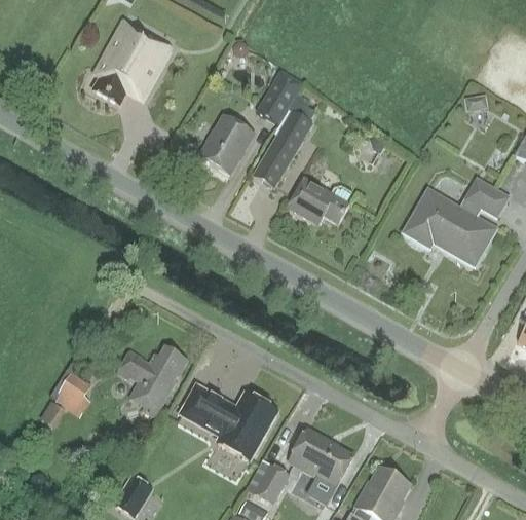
[(91,88),(118,104),(125,90),(140,99),(170,46),(122,21),(94,73),(99,76),(91,88)]
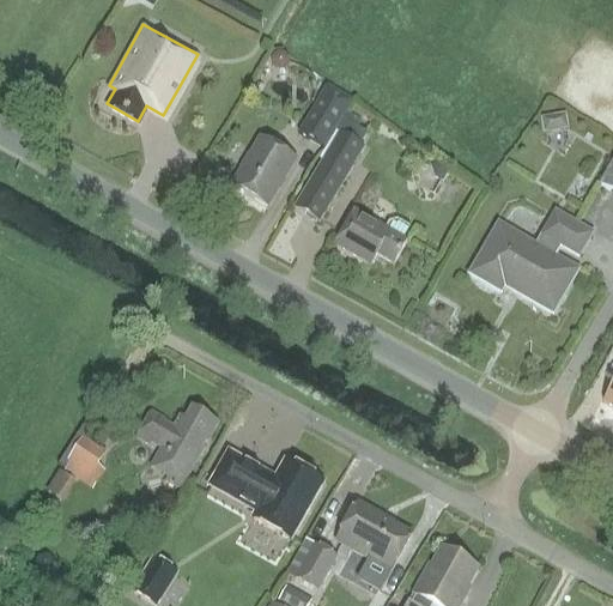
[(327,80),(297,128),(322,144),(352,96),(327,80)]
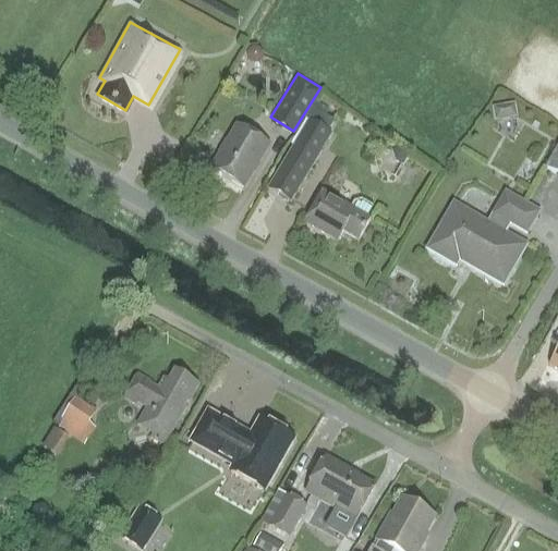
[(496,115),(517,112),(513,99),(494,102),(496,115)]
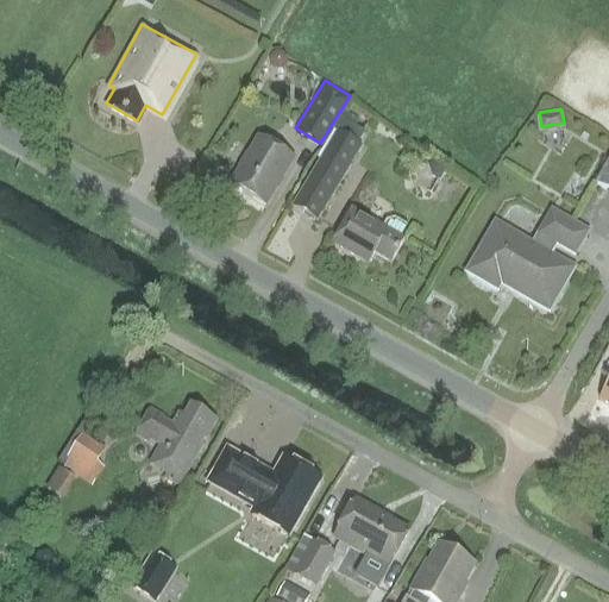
[(316,217),(363,142),(337,126),(292,201),(316,217)]
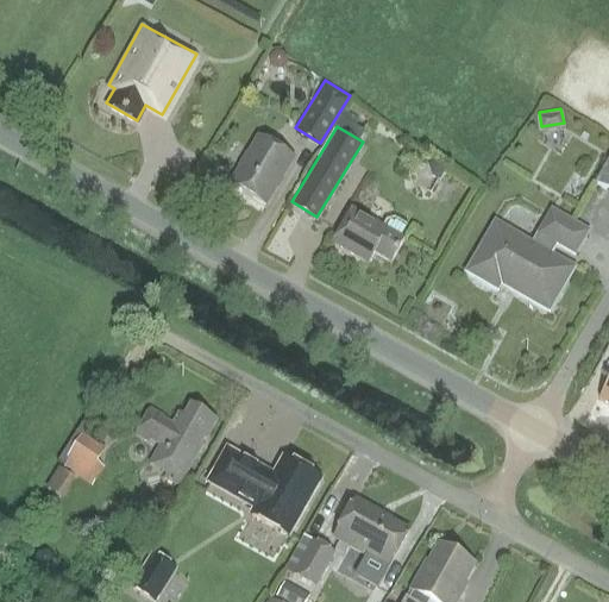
[(264,200),(293,152),(258,132),(230,180),(264,200)]
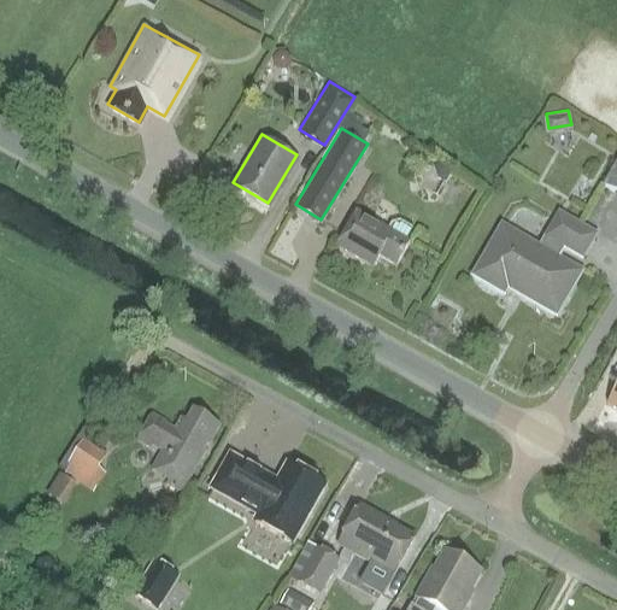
[(616,153),(601,181),(616,189),(616,153)]
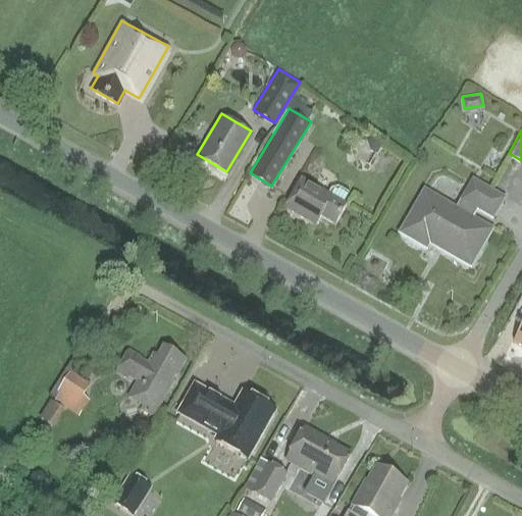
[(335,221),(347,201),(302,175),(284,205),(315,222),(320,213),(335,221)]
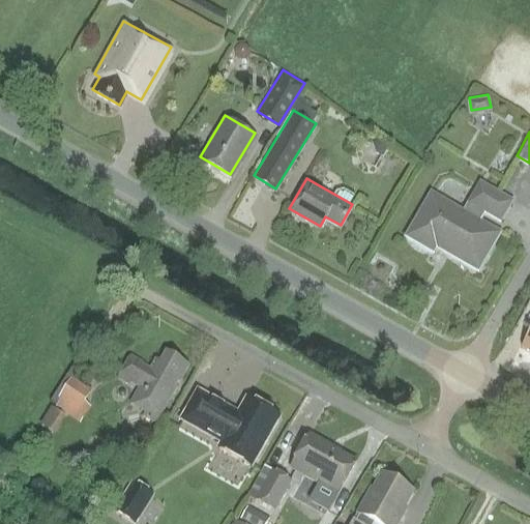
[(464,209),(432,191),(407,233),(433,248),(436,242),(478,266),(499,232),(478,220),(484,209),(501,219),(512,199),(481,180),(464,209)]
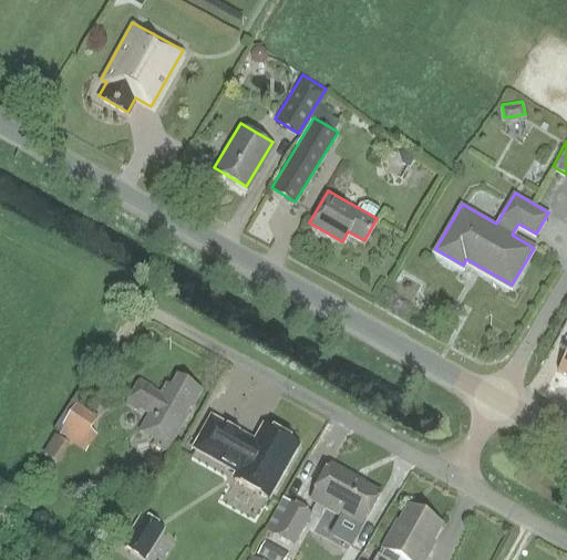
[(171,445),(203,387),(177,373),(172,383),(166,380),(160,391),(150,385),(151,383),(138,376),(125,401),(137,407),(138,405),(148,411),(140,427),(156,436),(154,439),(166,446),(168,443),(171,445)]
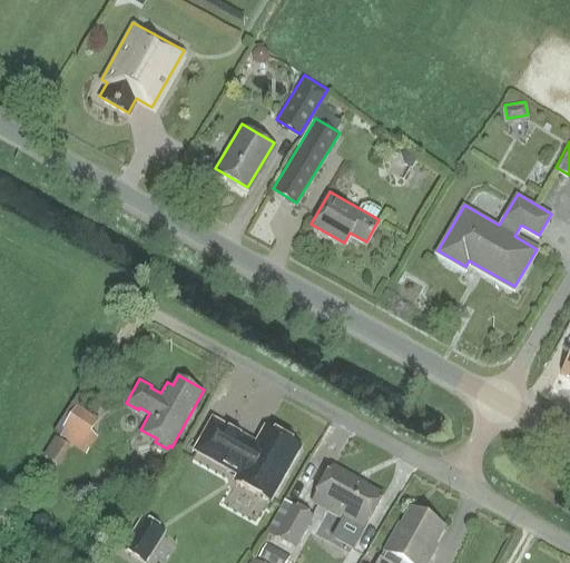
[(101,417),(77,401),(57,432),(85,450),(96,432),(92,430),(101,417)]
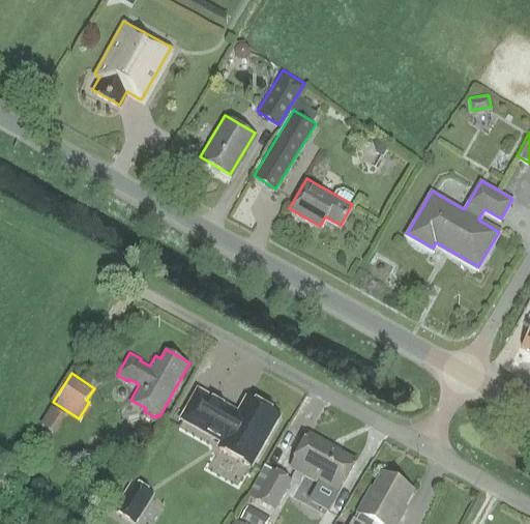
[(249,463),(277,413),(246,396),(237,411),(197,388),(181,415),(222,439),(218,445),(249,463)]
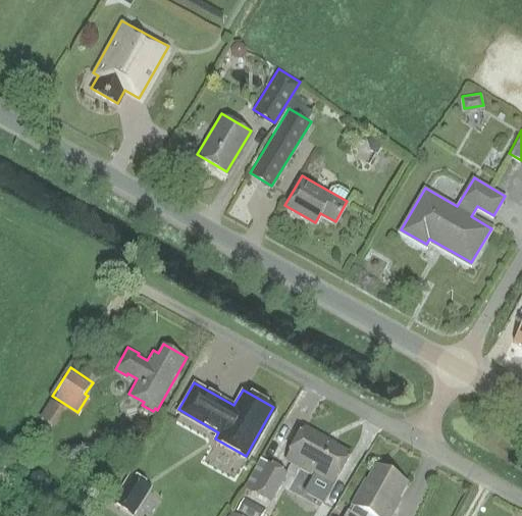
[(38,414),(52,423),(63,405),(50,396),(38,414)]
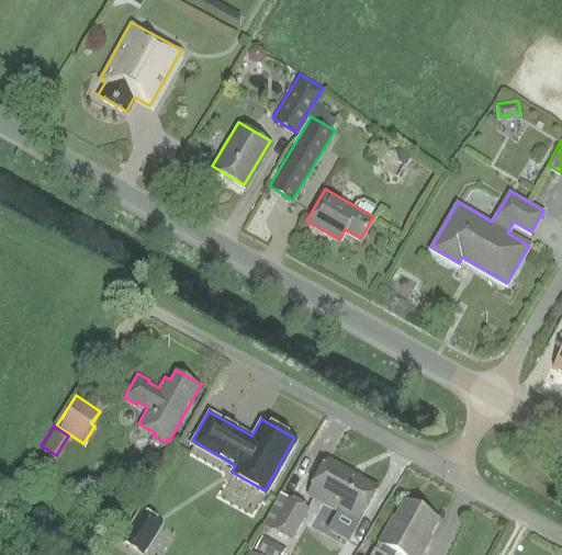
[(359,517),(377,485),(350,471),(351,468),(327,455),(308,490),(340,509),(341,507),(359,517)]
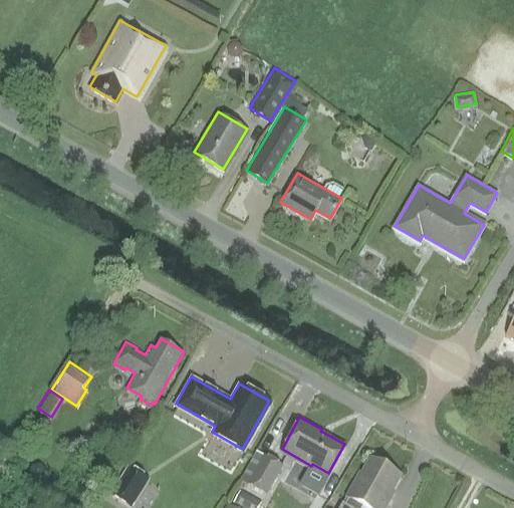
[(263,452),(246,481),(265,492),(283,463),(263,452)]
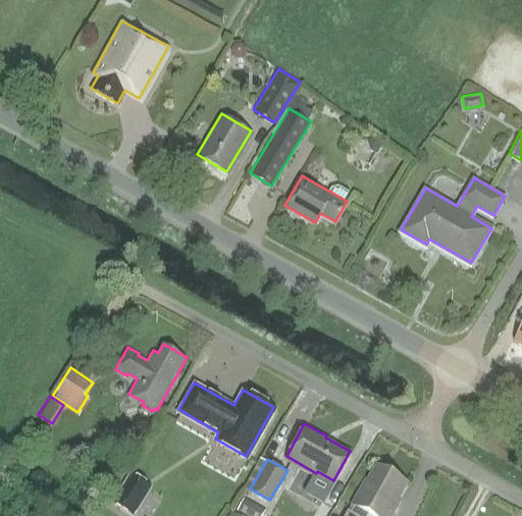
[(386,515),(399,496),(395,493),(403,478),(377,465),(369,480),(364,477),(352,501),(351,501),(342,515),(386,515)]
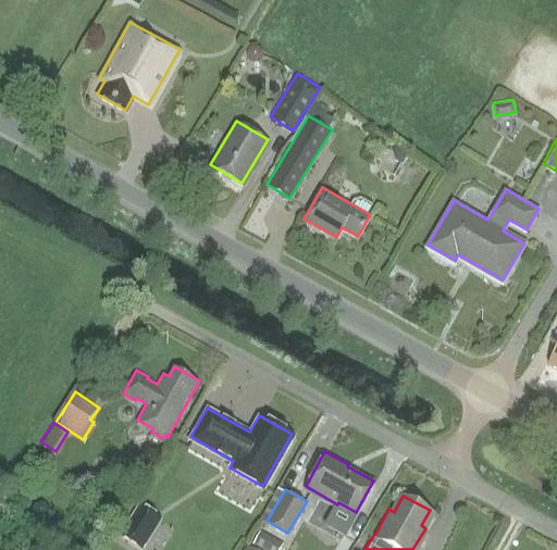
[(121,532),(140,544),(159,515),(140,503),(121,532)]
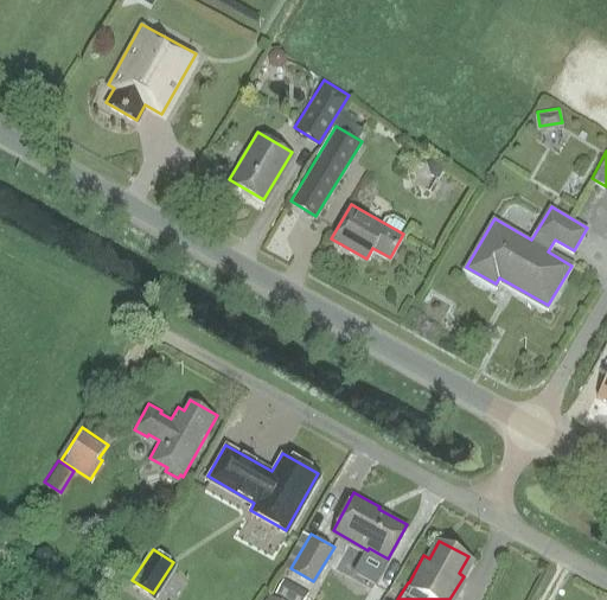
[(295,599),(304,599),(310,591),(285,576),(278,589),(295,599)]
